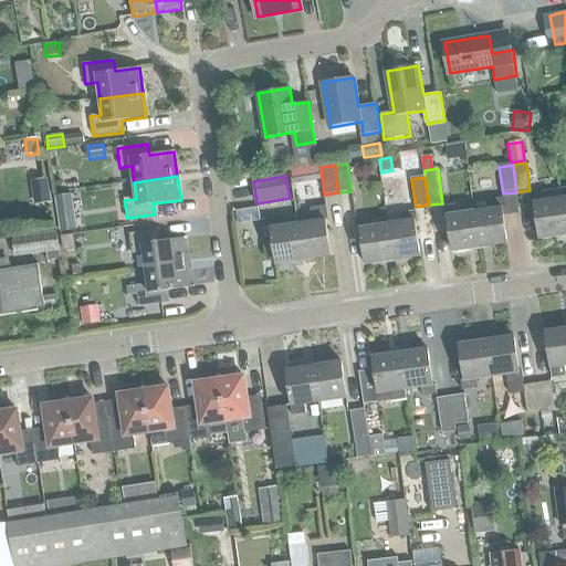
[(46,179),(30,181),(32,196),(49,194),(46,179)]
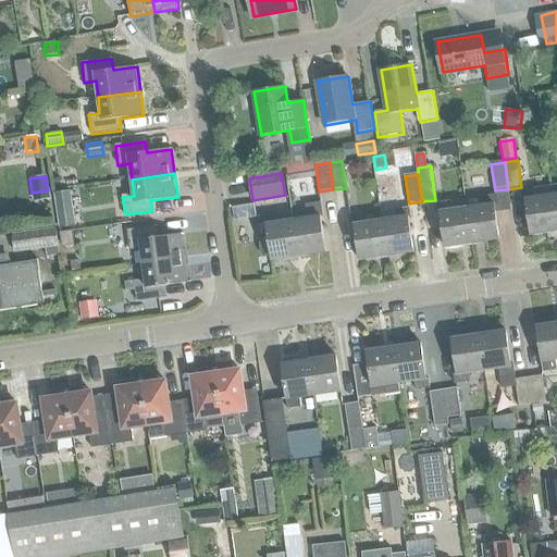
[(556,232),(556,219),(553,186),(521,192),(523,202),(527,201),(532,236),(556,232)]
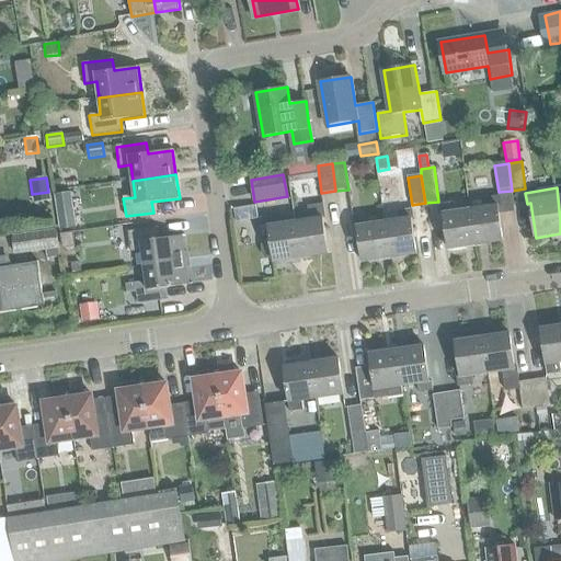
[(70,192),(54,195),(57,220),(73,217),(70,192)]
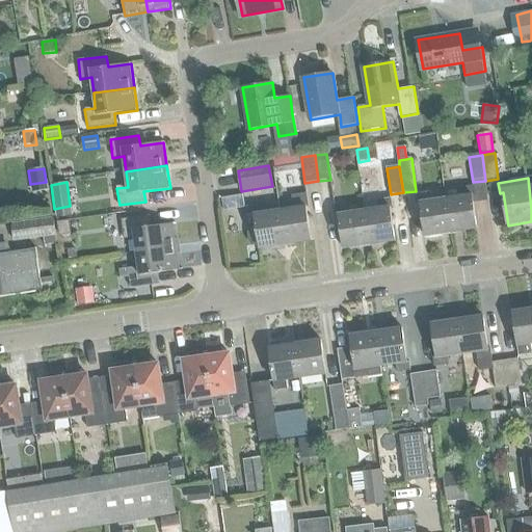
[(445,190),(447,200),(452,233),(477,230),(471,186),(445,190)]
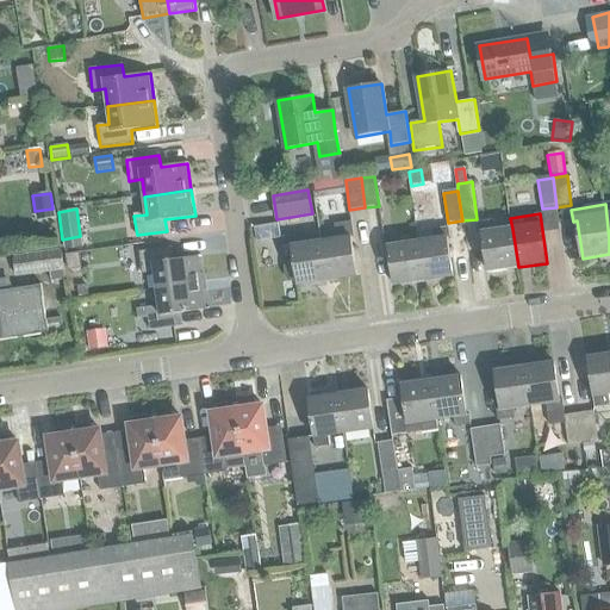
[(518,267),(512,229),(495,231),(493,221),(475,223),(478,235),(481,234),(489,272),(518,267)]
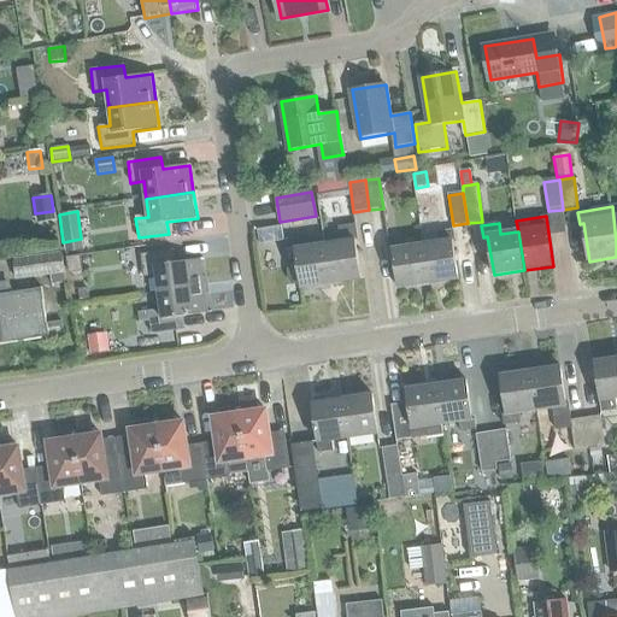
[(325,245),(331,286),(362,281),(356,241),(358,241),(356,225),(339,228),(341,242),(325,245)]
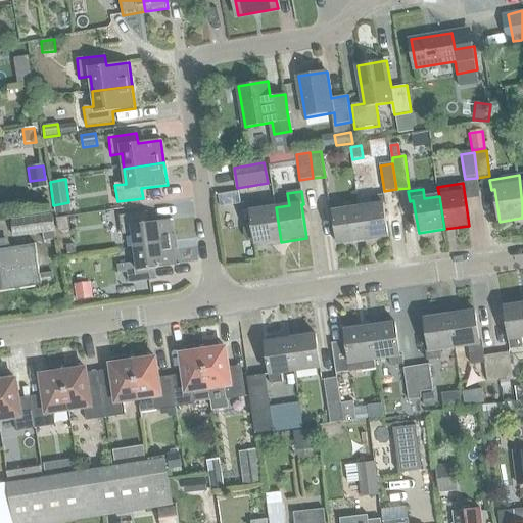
[(359,208),(363,241),(388,238),(383,205),(386,204),(385,196),(370,198),(371,206),(359,208)]
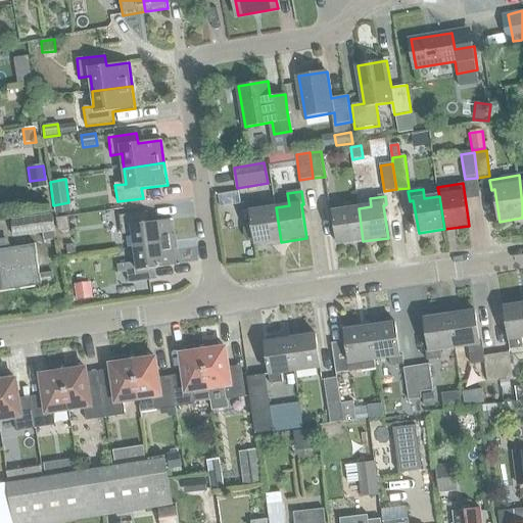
[(281,242),(276,207),(263,209),(262,201),(249,203),(252,226),(246,227),(245,232),(246,238),(248,243),(255,242),(255,245),(281,242)]
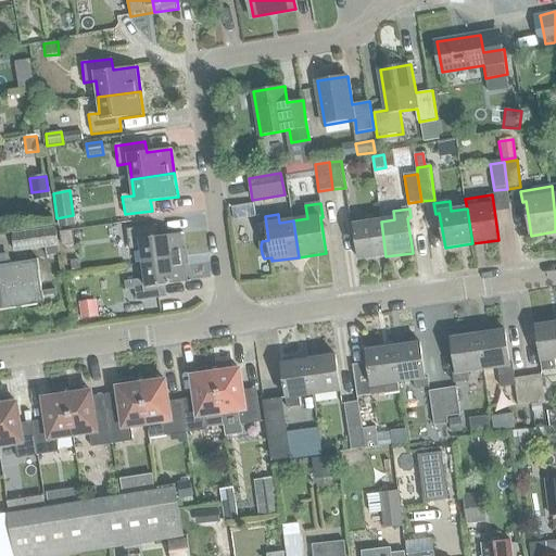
[(386,256),(381,222),(354,226),(359,261),(386,256)]
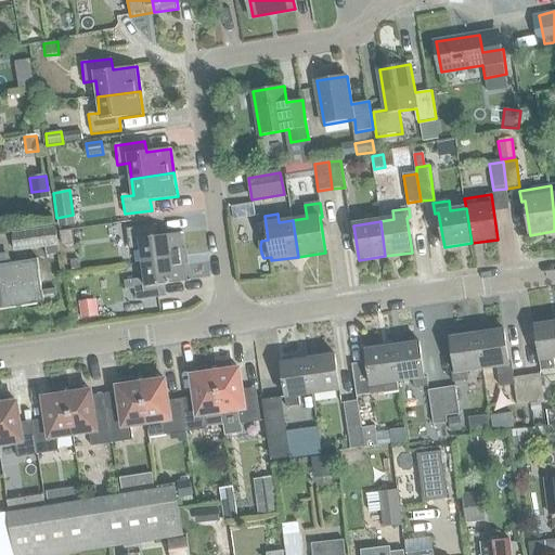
[(141,248),(143,263),(185,258),(182,234),(158,237),(156,226),(127,230),(129,249),(141,248)]
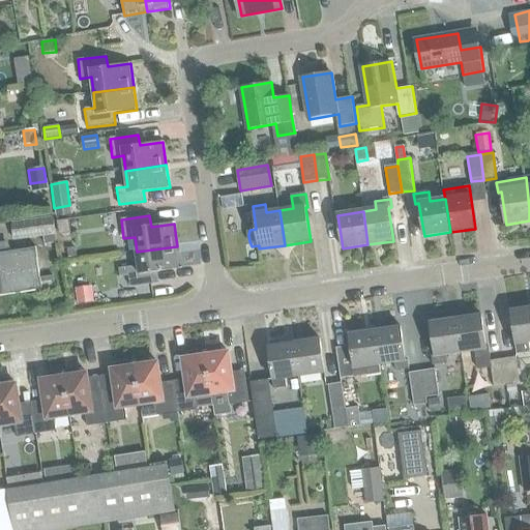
[(10,223),(13,241),(42,236),(55,235),(53,216),(10,223)]
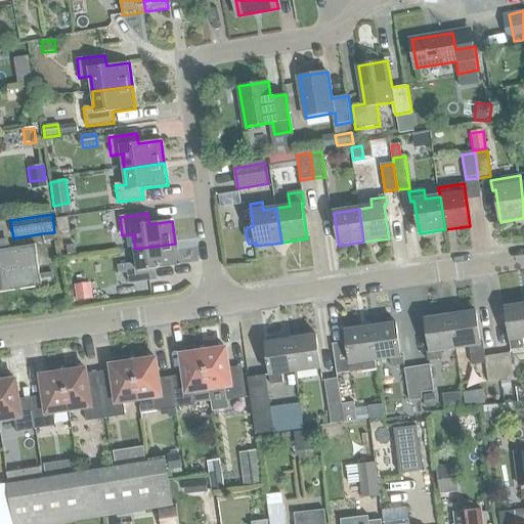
[(68,218),(55,219),(57,232),(70,231),(68,218)]
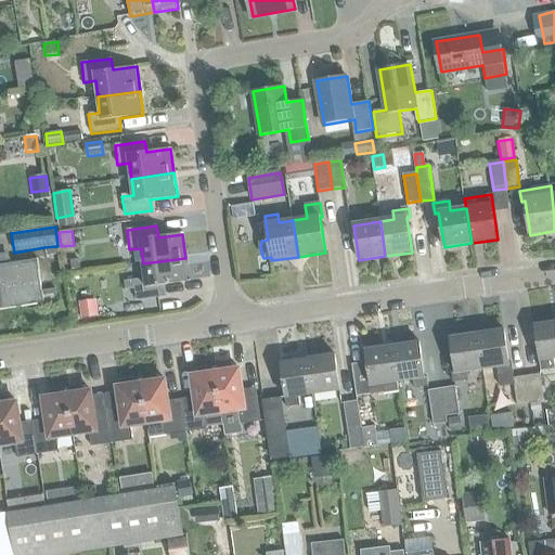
[(57,246),(44,247),(46,256),(60,255),(57,246)]
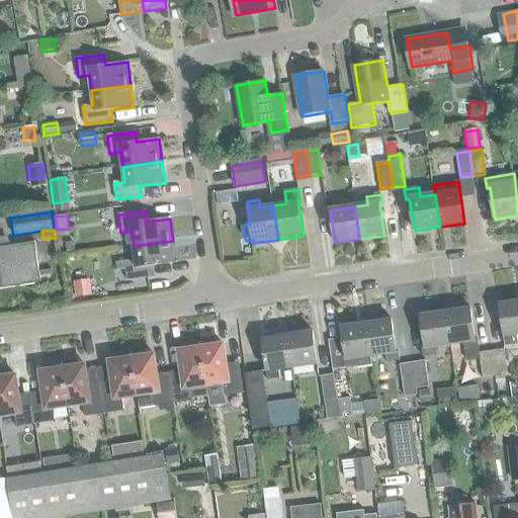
[(173,241),(134,246),(136,261),(115,263),(116,270),(125,269),(127,281),(156,278),(154,267),(176,264),(173,241)]
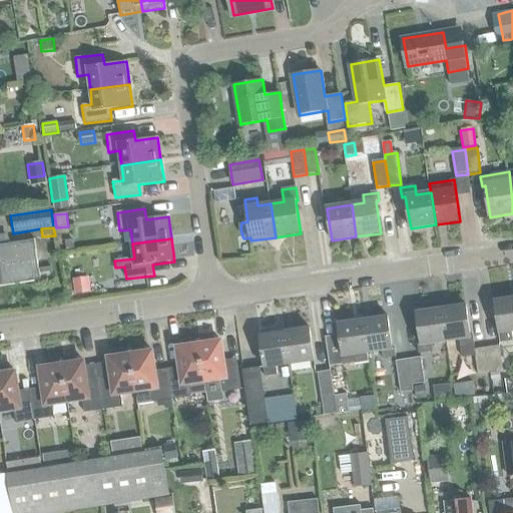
[(0,288),(41,282),(39,270),(35,240),(9,244),(8,239),(0,240),(0,288)]
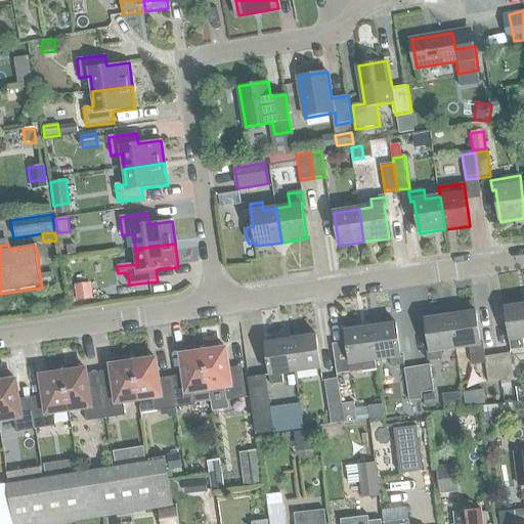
[(90,284),(74,286),(77,302),(92,300),(90,284)]
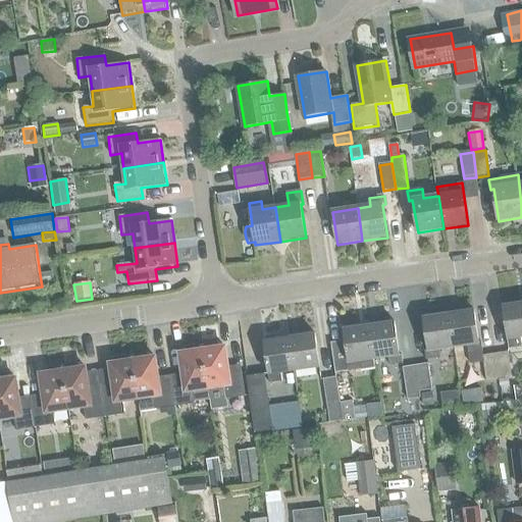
[(521,337),(521,304),(504,307),(509,341),(507,341),(508,350),(521,348),(520,338),(521,337)]
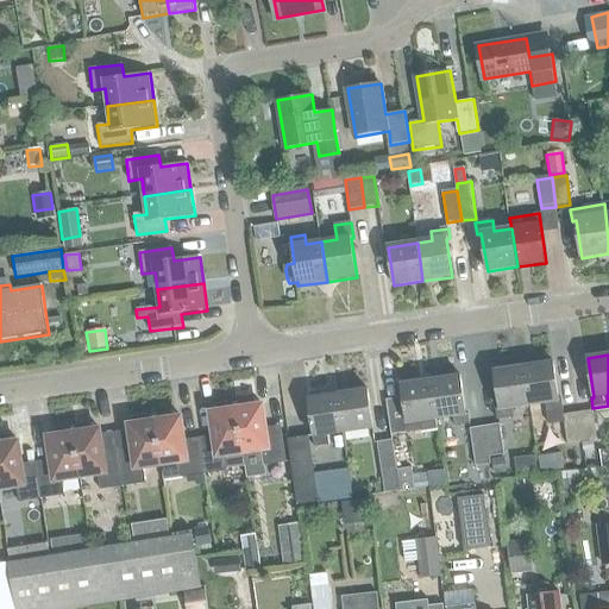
[(552,363),(525,368),(529,406),(546,403),(550,427),(564,425),(560,401),(558,401),(552,363)]
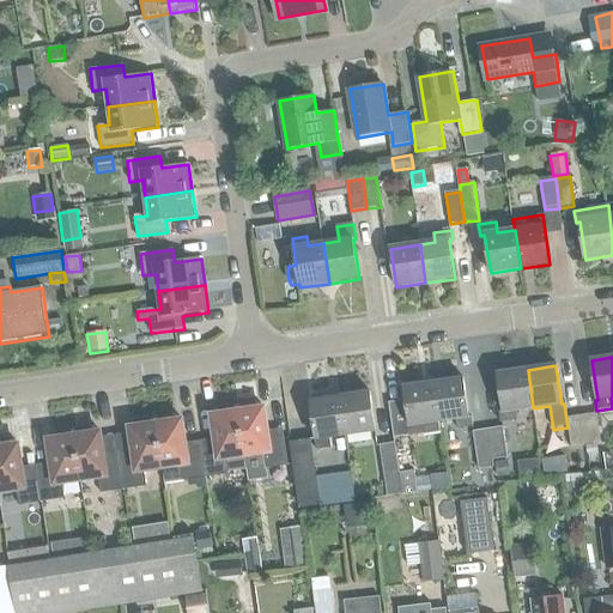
[(533,408),(528,370),(498,375),(504,412),(501,413),(502,424),(519,422),(517,411),(533,408)]
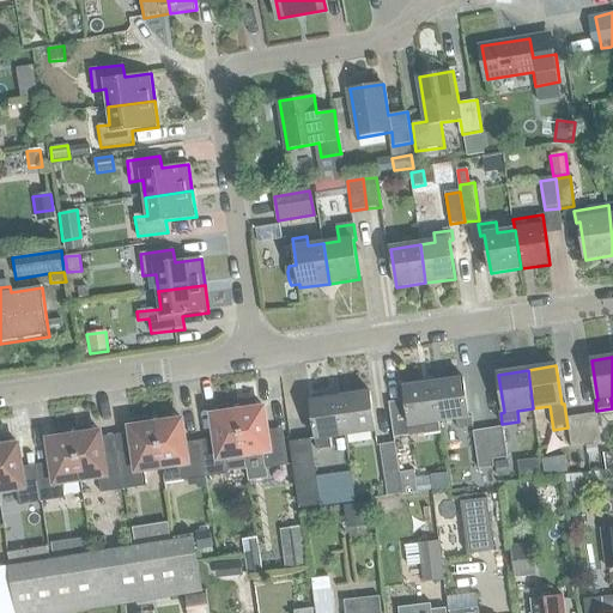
[(434,383),(439,422),(456,419),(457,429),(473,426),(472,417),(469,417),(463,380),(434,383)]
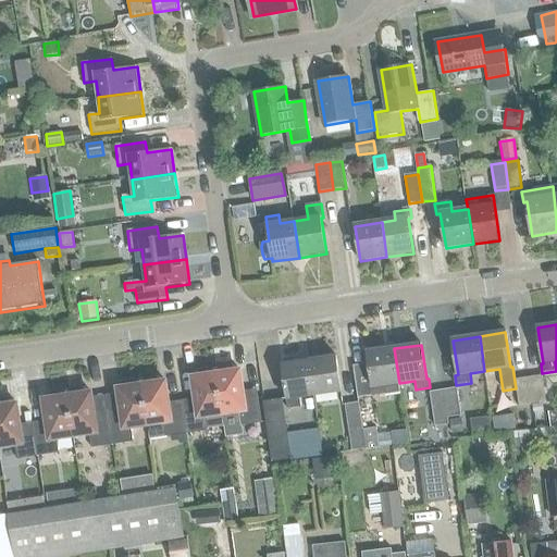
[(400,393),(399,383),(394,348),(367,353),(369,364),(354,368),(358,399),(400,393)]
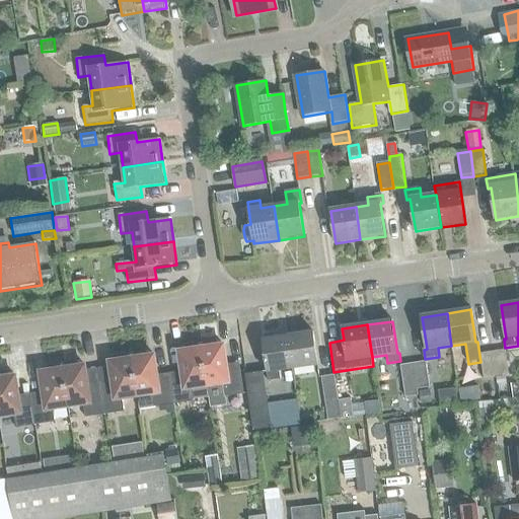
[(288,336),(293,369),(318,366),(313,331),(288,336)]
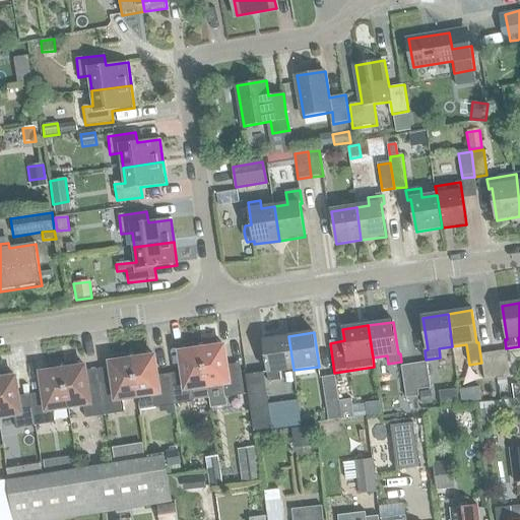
[(294,370),(288,336),(264,340),(270,382),(280,380),(279,372),(294,370)]
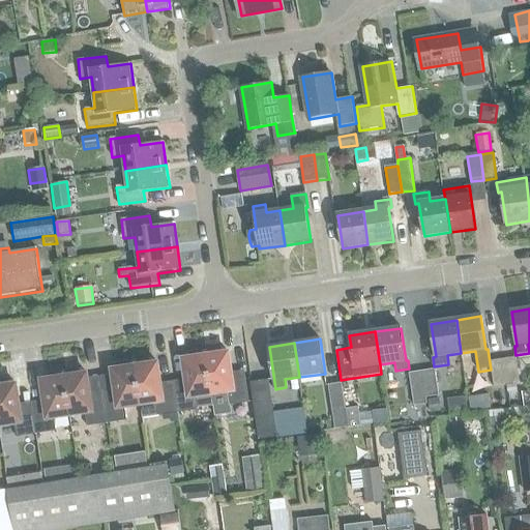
[(224,349),(205,352),(212,395),(228,393),(230,407),(249,404),(245,378),(233,379),(229,353),(225,354),(224,349)]
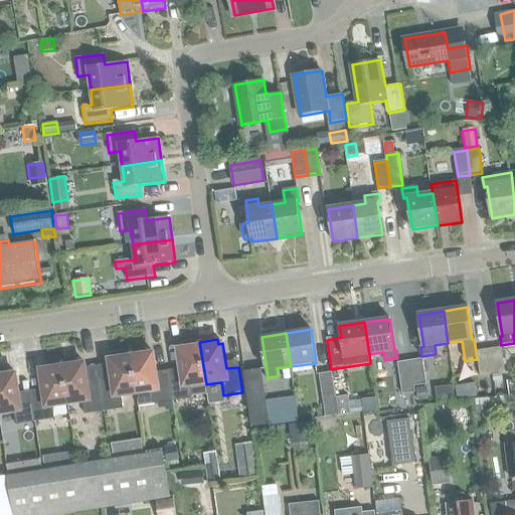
[(170,377),(174,402),(193,399),(192,390),(206,388),(206,384),(199,342),(182,344),(182,349),(178,350),(182,375),(170,377)]
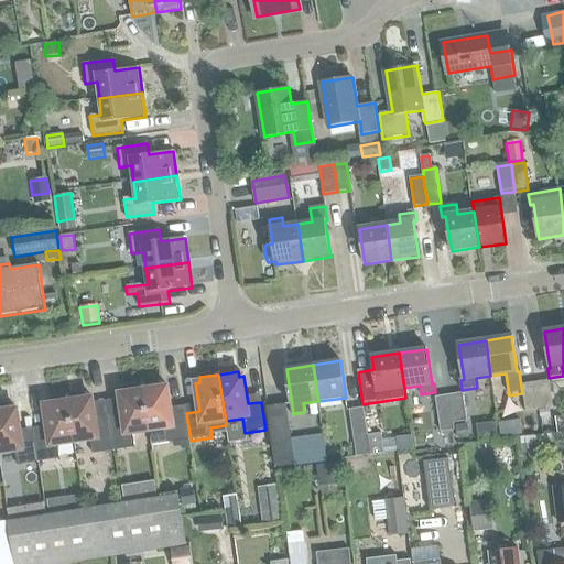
[(186,413),(173,415),(169,388),(164,388),(163,382),(143,386),(150,432),(152,446),(191,441),(186,413)]
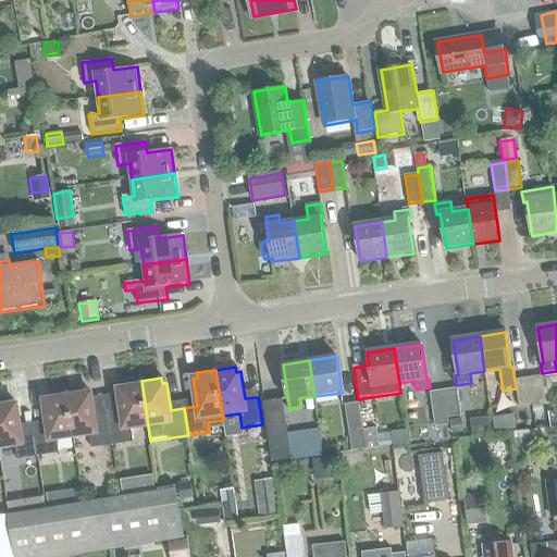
[(543,378),(529,379),(533,406),(546,404),(543,378)]
